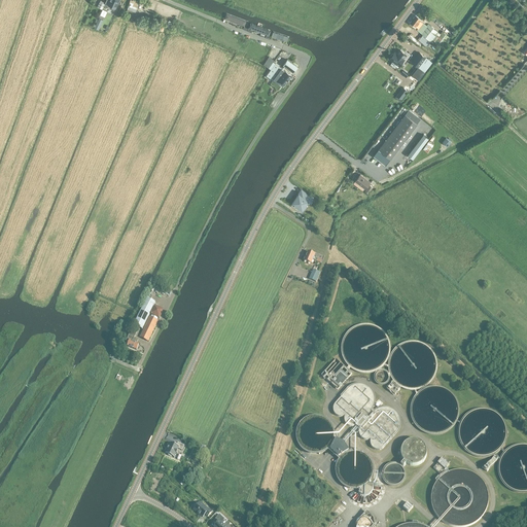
[(97,6),(102,9),(105,3),(101,0),(97,6)]
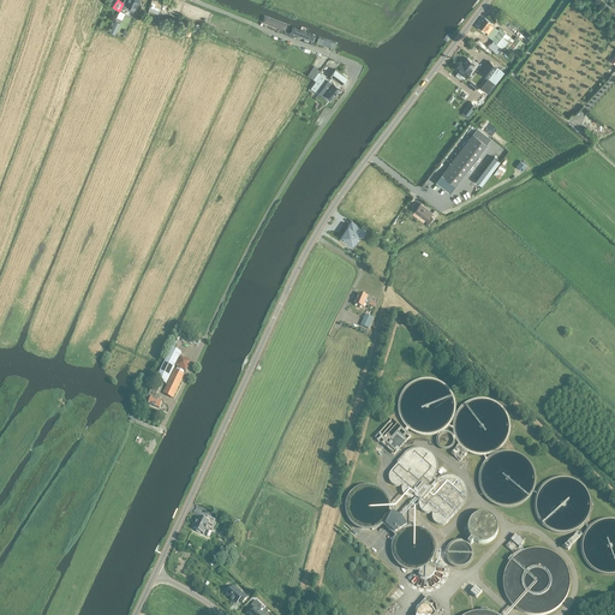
[(124,0),(123,3),(126,4),(125,9),(133,12),(138,0),(124,0)]
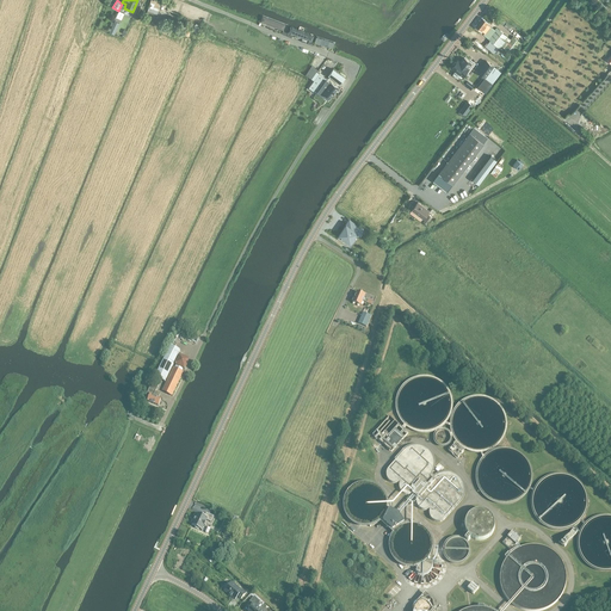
[(146,16),(155,19),(156,14),(161,2),(154,0),(150,0),(147,13),(146,16)]
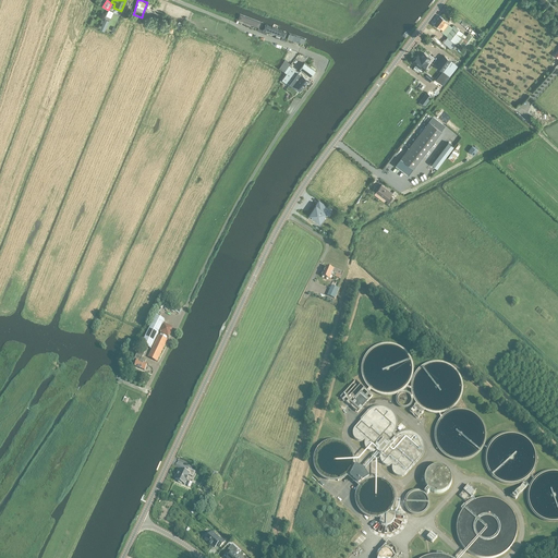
[(240,14),(238,21),(261,29),(264,23),(240,14)]
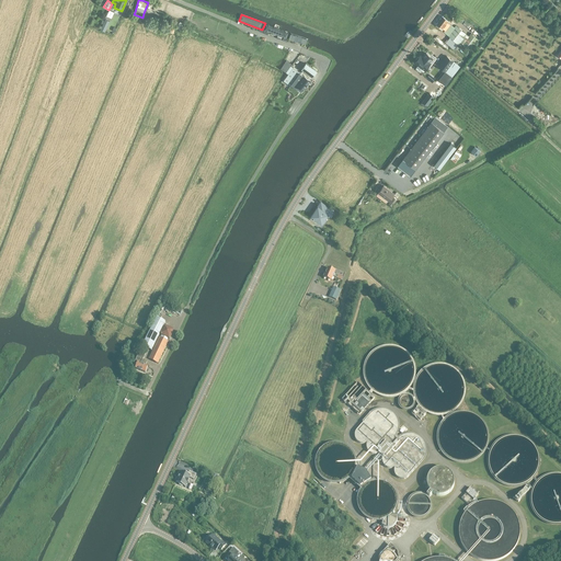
[(443,15),(436,24),(442,29),(443,29),(445,30),(444,32),(448,35),(450,37),(446,43),(454,49),(458,44),(466,33),(456,25),(455,27),(449,24),(446,23),(448,20),(443,15)]
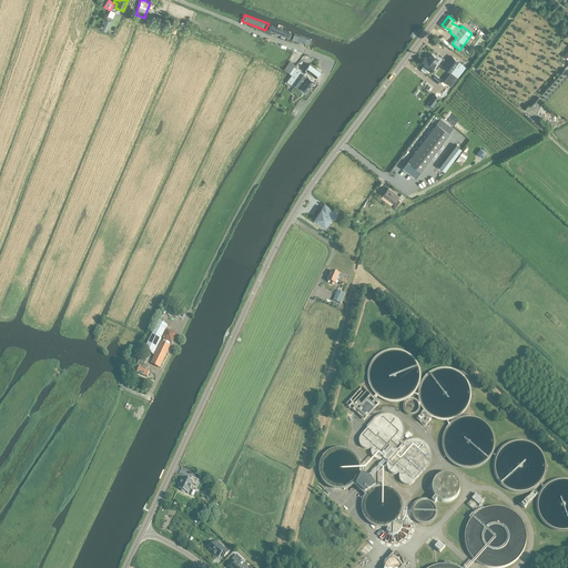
[(107,19),(102,29),(107,31),(112,21),(107,19)]
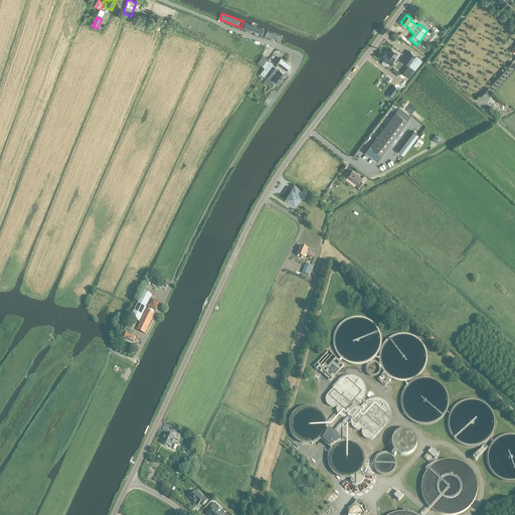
[(244,22),(241,27),(264,35),(265,30),(244,22)]
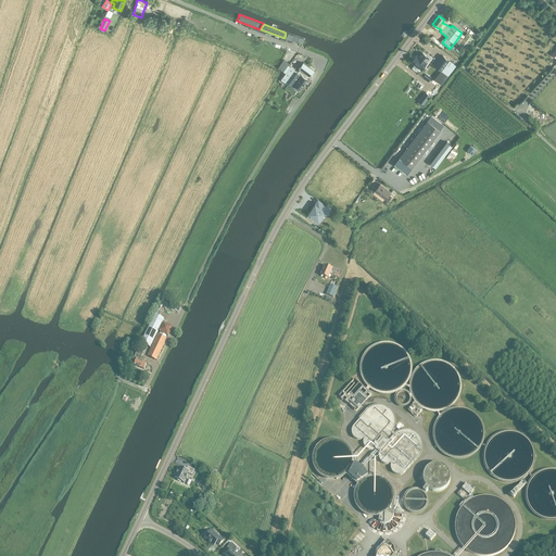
[(465,49),(474,38),(467,33),(458,43),(465,49)]
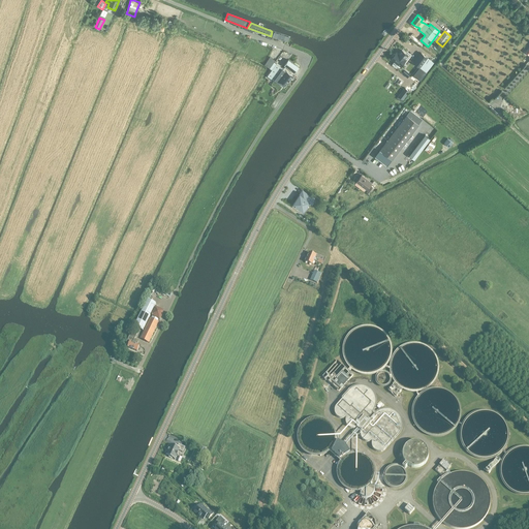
[(274,32),(273,36),(292,43),(293,38),(274,32)]
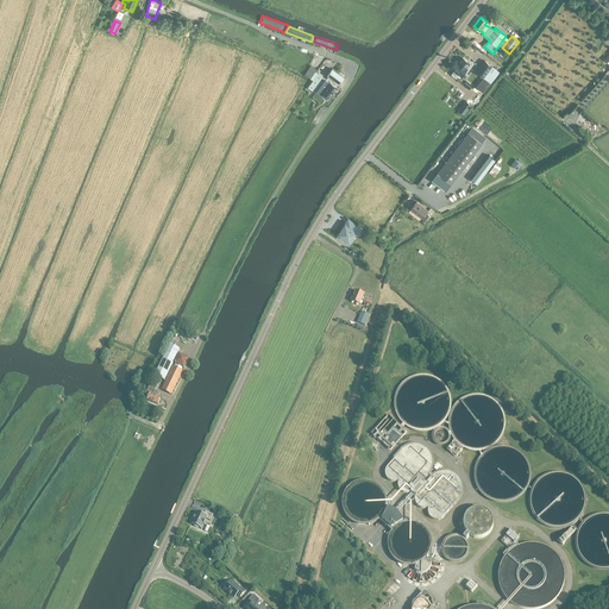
[(452,67),(451,68),(453,70),(451,74),(457,79),(459,74),(462,76),(468,68),(465,67),(469,62),(463,57),(460,61),(459,62),(457,61),(456,62),(453,62),(451,64),(452,67)]
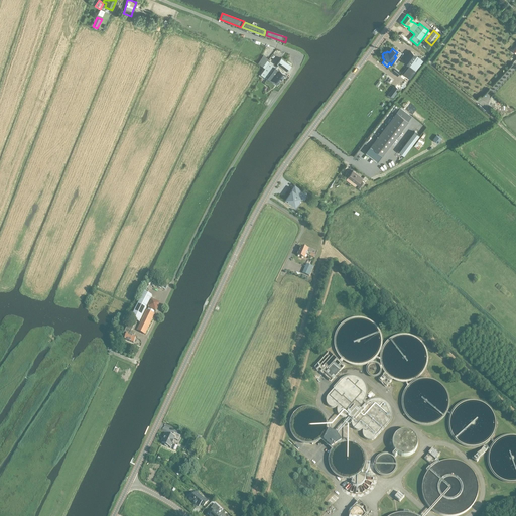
[(422,60),(411,51),(404,61),(415,70),(422,60)]
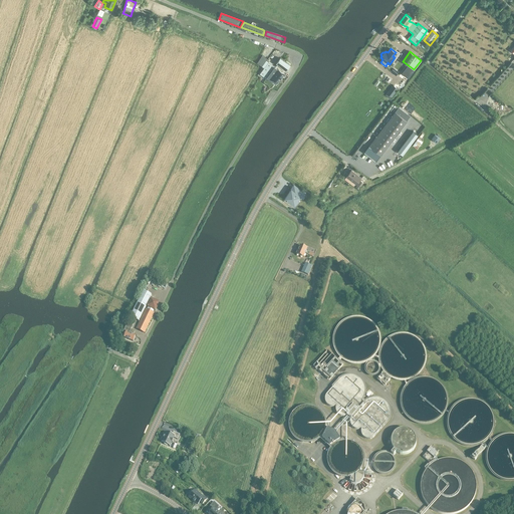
[(262,66),(267,59),(262,55),(257,62),(262,66)]
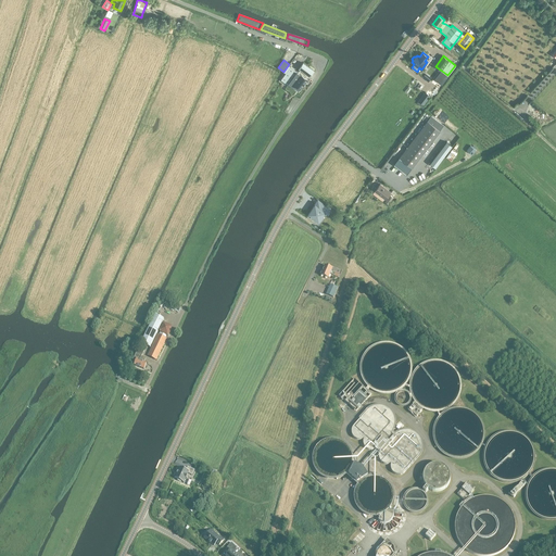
[(310,78),(314,71),(303,63),(299,70),(310,78)]
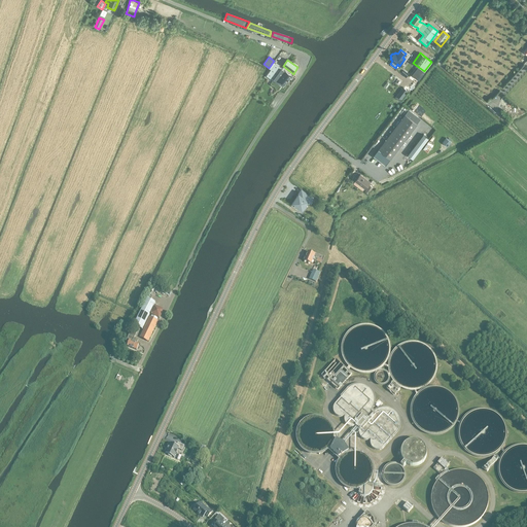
[(282,68),(276,64),(273,62),(269,68),(271,70),(266,76),(273,81),(282,68)]
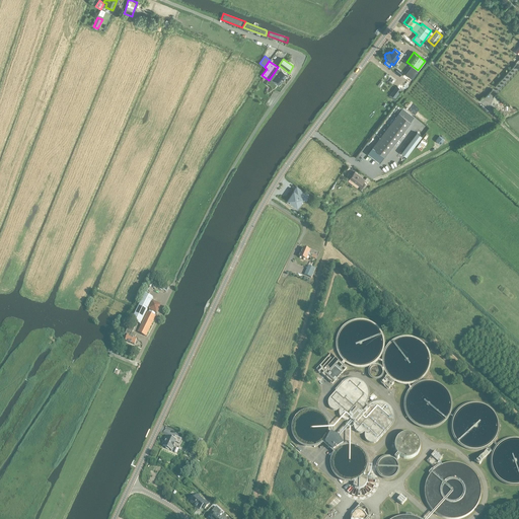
[(411,78),(417,70),(412,66),(405,74),(411,78)]
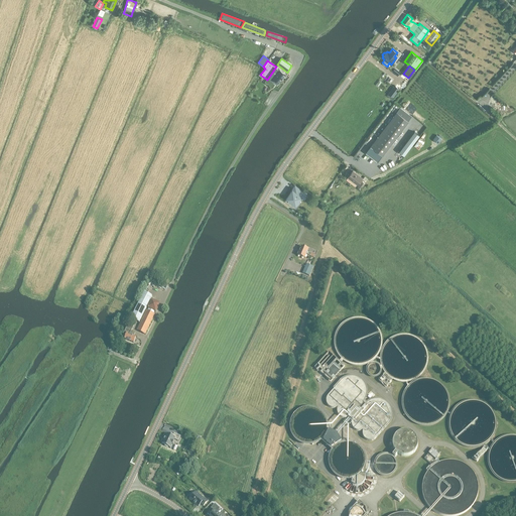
[(276,68),(267,79),(277,86),(278,84),(279,84),(286,75),(276,68)]
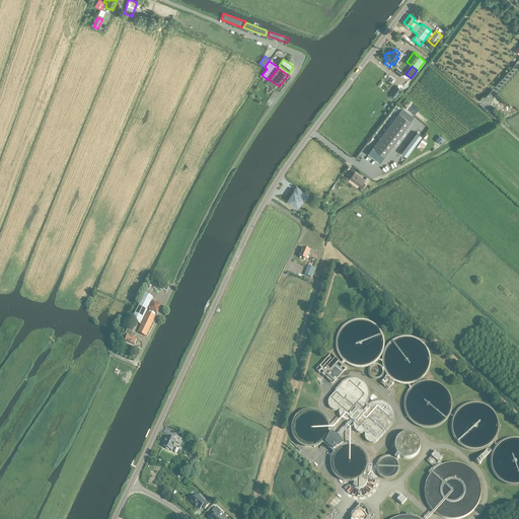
[(401,89),(397,85),(389,96),(393,99),(401,89)]
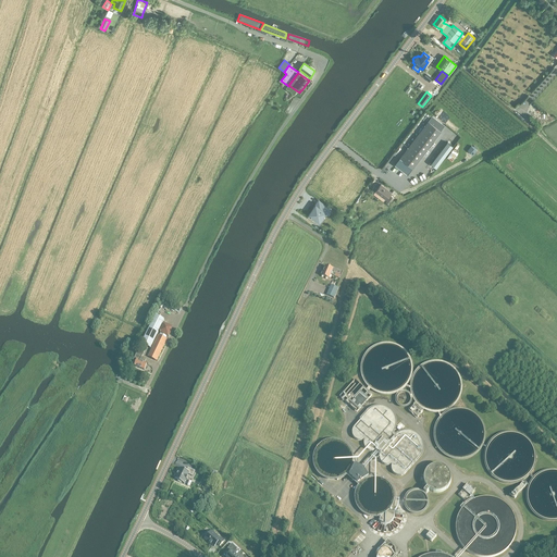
[(401,158),(395,165),(408,175),(413,166),(433,140),(434,140),(441,131),(445,125),(438,121),(434,118),(432,116),(428,121),(420,131),(421,132),(401,158)]
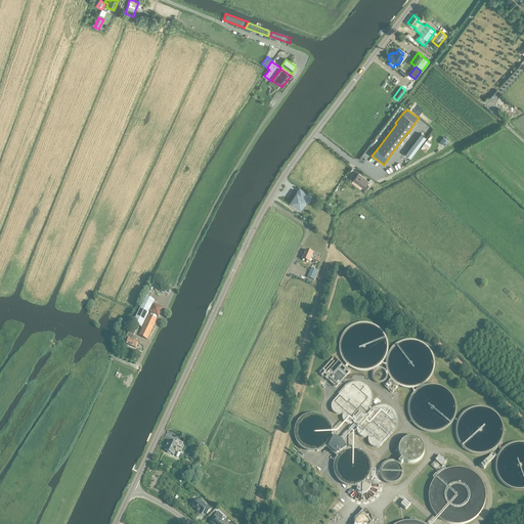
[(411,158),(427,136),(421,132),(405,154),(411,158)]
